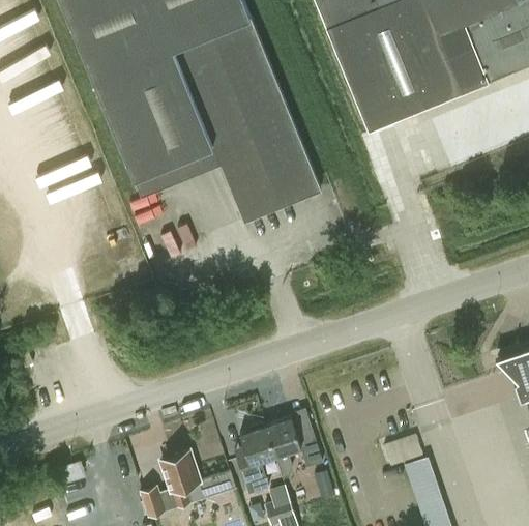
[(244,223),(322,192),(243,0),(62,0),(142,198),(222,166),(244,223)]
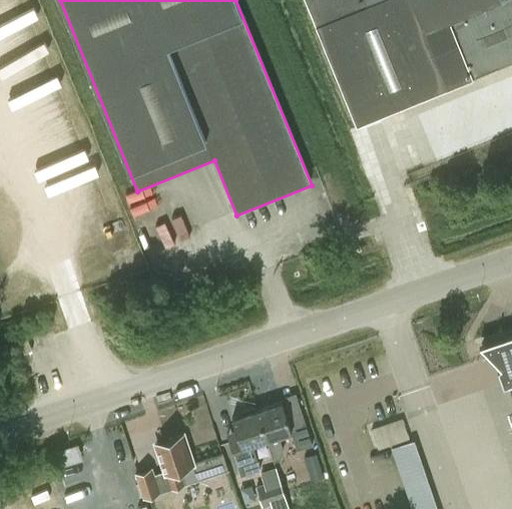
[(436,0),(305,0),(324,46),(436,0)]
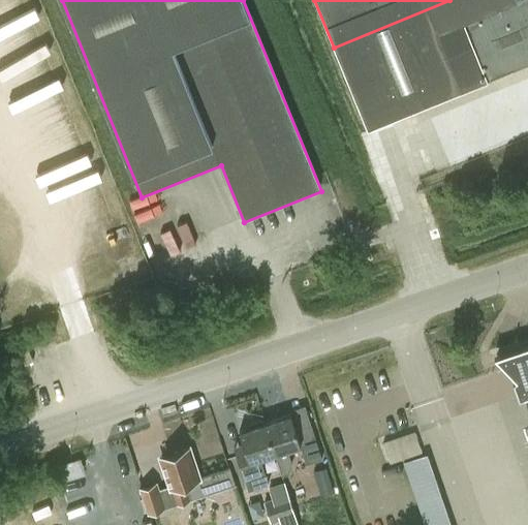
[(527,0),(449,0),(334,48),(369,132),(477,88),(477,87),(527,65),(527,0)]
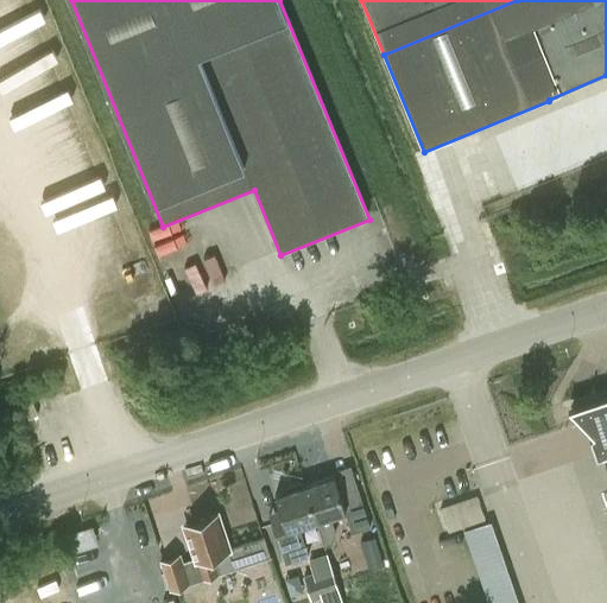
[(568,124),(506,145),(520,186),(582,165),(568,124)]
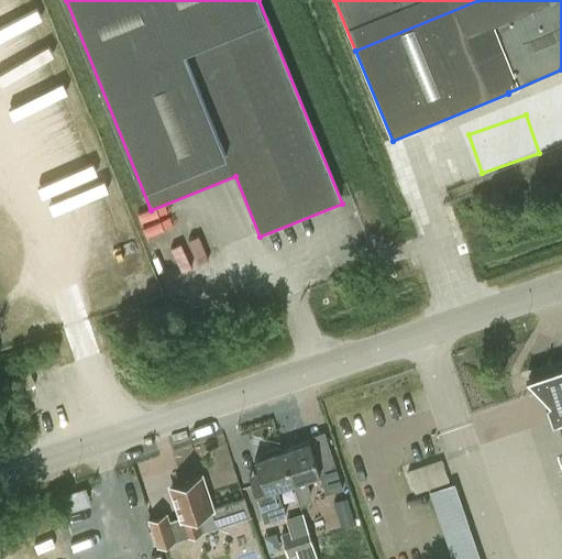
[(561,372),(529,384),(551,406),(560,404),(561,408),(561,420),(558,423),(561,441),(561,372)]
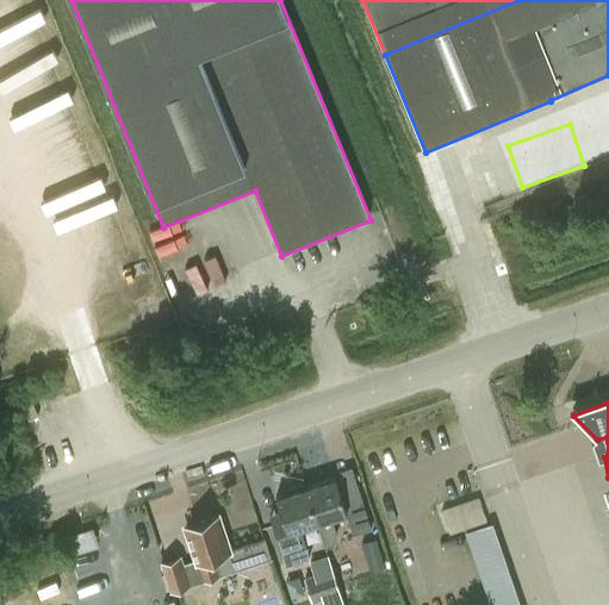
[(341,499),(336,484),(306,493),(318,528),(325,553),(334,549),(339,541),(333,523),(347,518),(354,540),(372,534),(359,494),(341,499)]
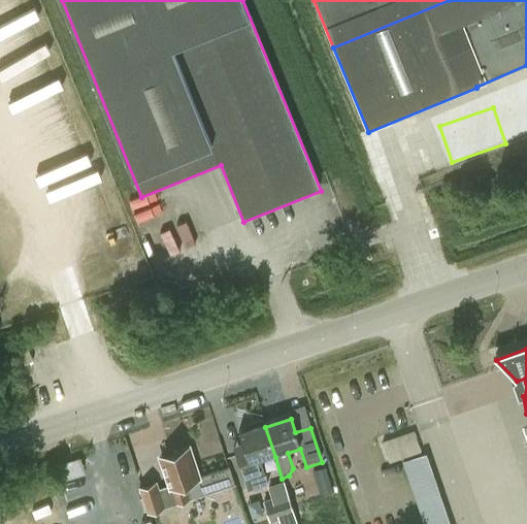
[(264,489),(256,463),(275,457),(265,427),(239,435),(246,457),(237,460),(249,493),(264,489)]
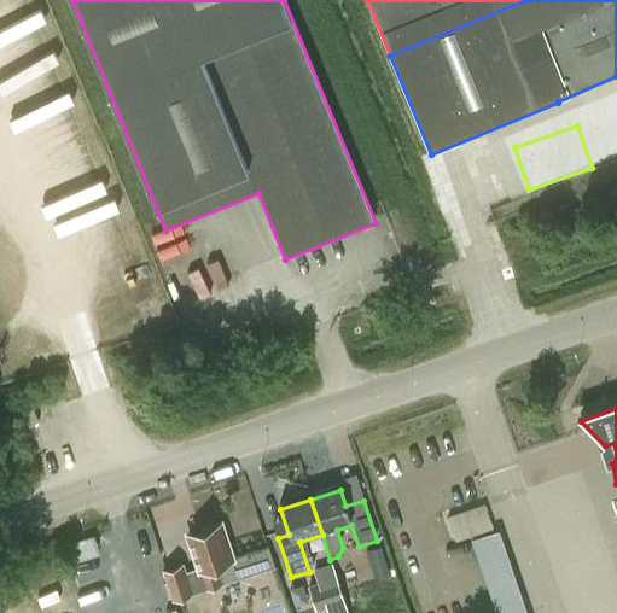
[(488,506),(450,520),(460,543),(496,529),(488,506)]
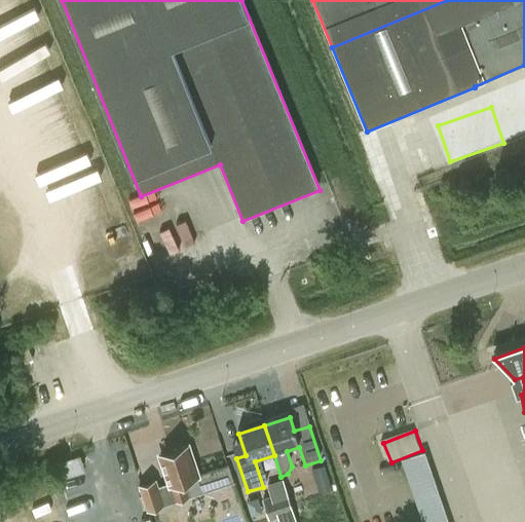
[(160,457),(170,485),(165,486),(166,488),(159,490),(156,483),(140,489),(148,513),(190,499),(185,483),(197,479),(188,448),(160,457)]
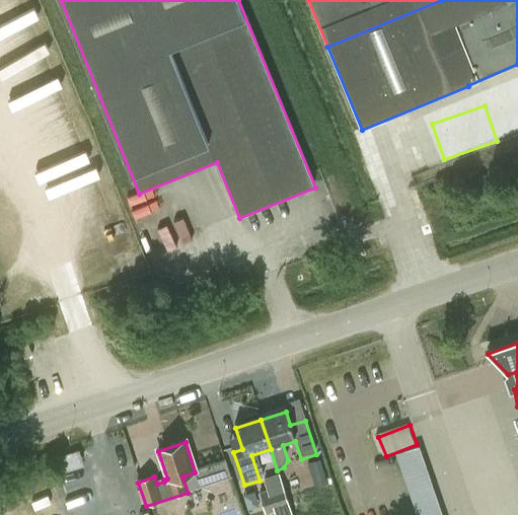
[(445,514),(421,446),(397,455),(419,514),(445,514)]
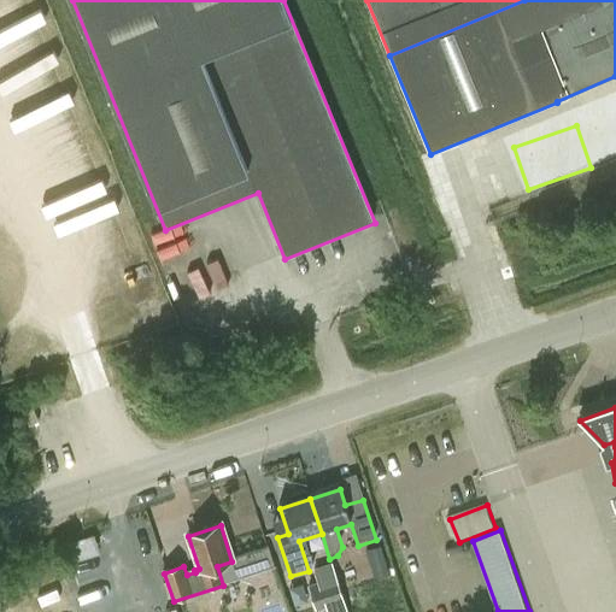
[(98,539),(71,545),(76,562),(101,555),(98,539)]
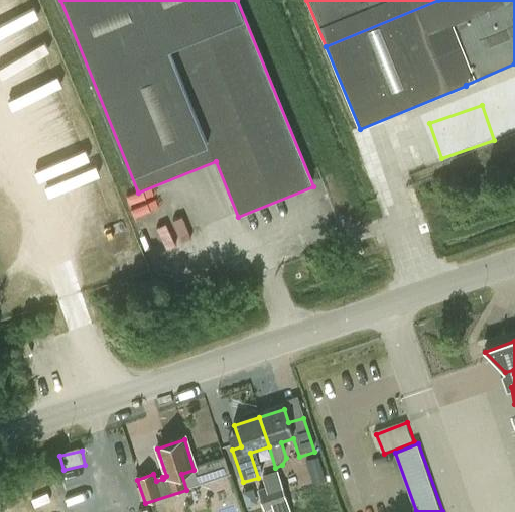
[(225,462),(194,472),(199,486),(199,487),(230,477),(225,462)]
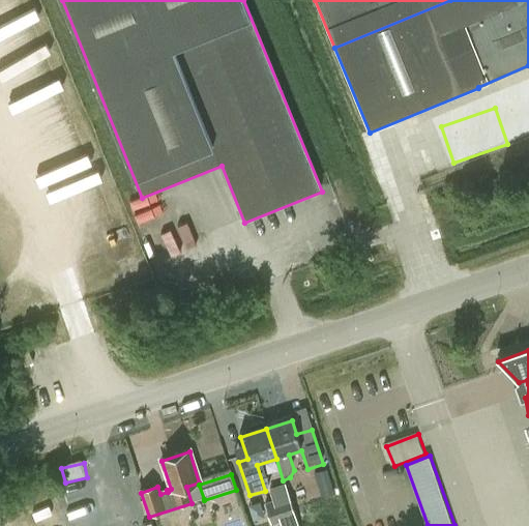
[(267,506),(273,525),(276,525),(281,524),(281,525),(298,525),(287,487),(270,492),(273,503),(267,506)]
